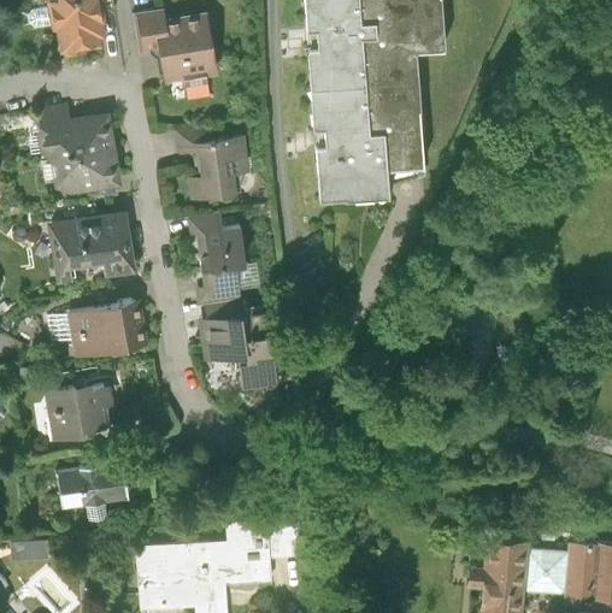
[(101,0),(59,0),(60,3),(49,4),(53,31),(59,31),(62,51),(66,51),(66,54),(87,52),(86,48),(101,46),(100,36),(104,36),(101,23),(105,23),(101,0)]
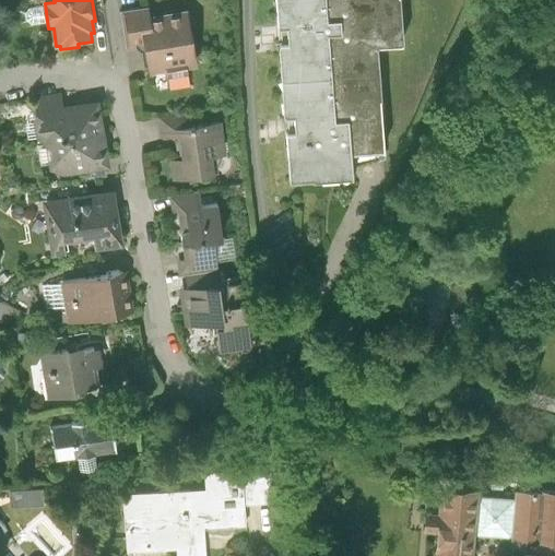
[(281,46),(283,82),(380,77),(378,49),(404,48),(401,0),(276,0),(279,28),(287,28),(288,46),(281,46)]
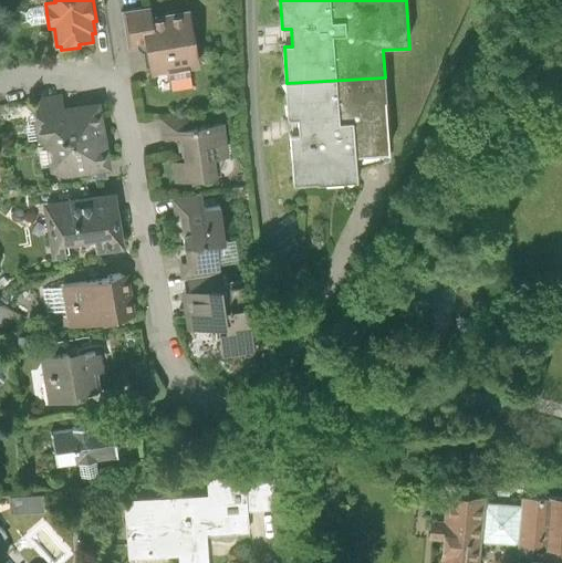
[(151,11),(124,16),(131,50),(147,47),(153,76),(170,73),(174,92),(193,89),(189,71),(200,69),(190,13),(152,20),(151,11)]
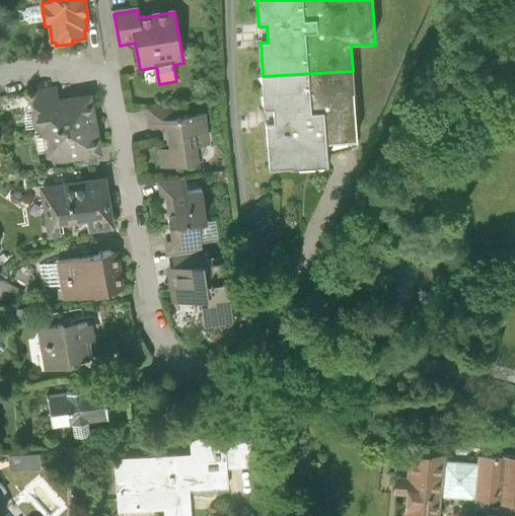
[(358,143),(353,71),(263,76),(266,109),(276,108),(277,126),(267,126),(270,170),(328,166),(327,145),(358,143)]
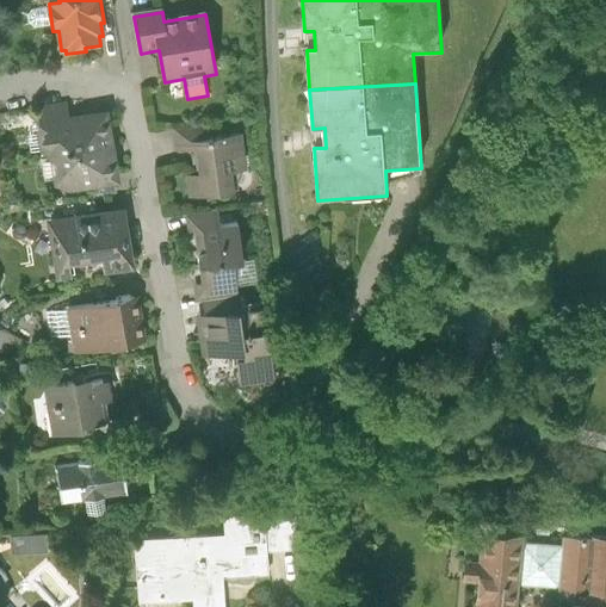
[(79,122),(41,128),(44,154),(51,153),(57,193),(118,184),(113,147),(109,118),(79,122)]
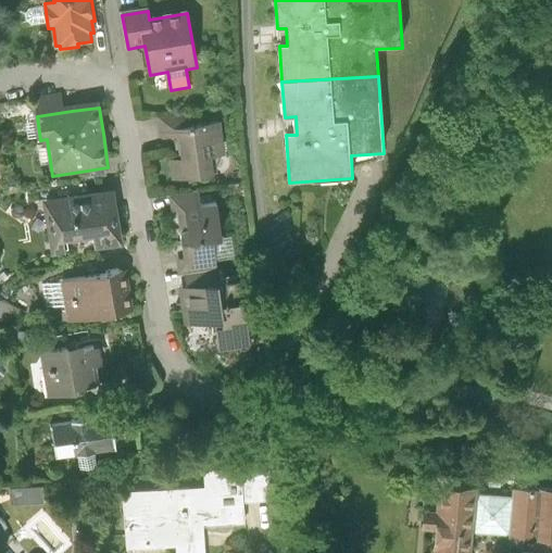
[(193,116),(160,121),(162,139),(179,137),(183,161),(171,162),(174,180),(213,175),(211,158),(225,155),(221,127),(196,130),(193,116)]
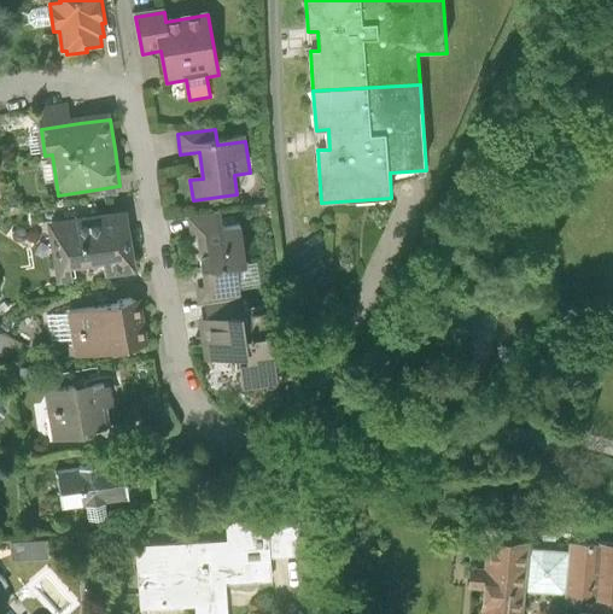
[(45,228),(50,228),(99,220),(97,206),(42,216),(45,228)]
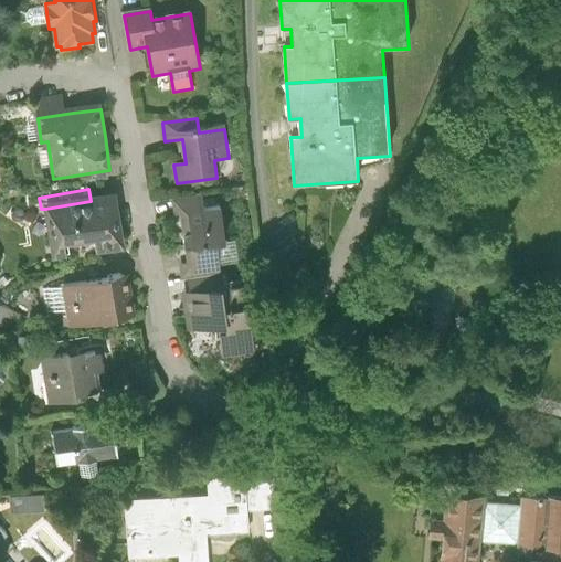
[(91,201),(45,209),(54,262),(66,261),(64,246),(97,241),(99,255),(124,251),(115,197),(91,201)]
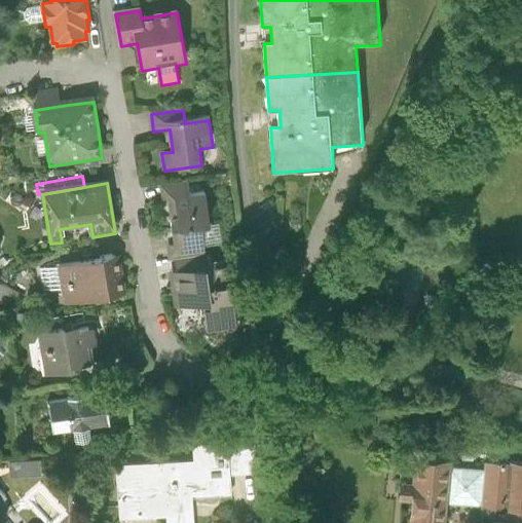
[(188,184),(162,187),(164,201),(170,201),(174,231),(200,227),(209,226),(204,195),(189,197),(188,184)]
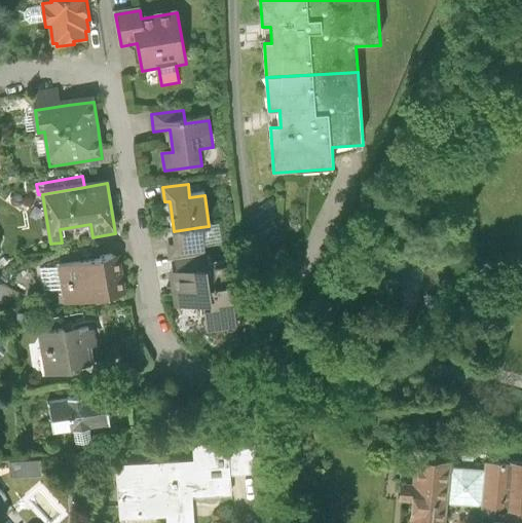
[(203,257),(200,227),(174,231),(176,248),(169,249),(171,261),(176,260),(203,257)]
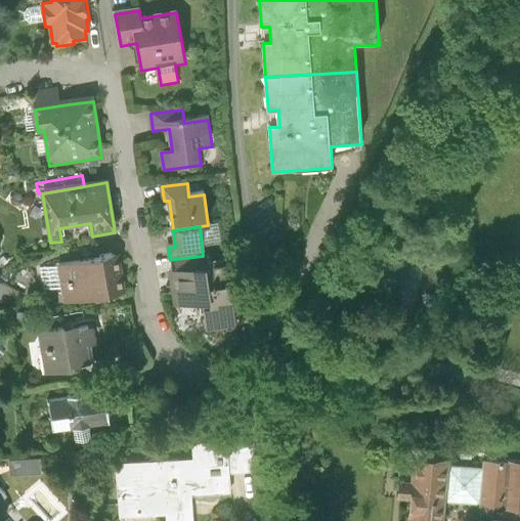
[(75,252),(77,266),(101,262),(99,248),(75,252)]
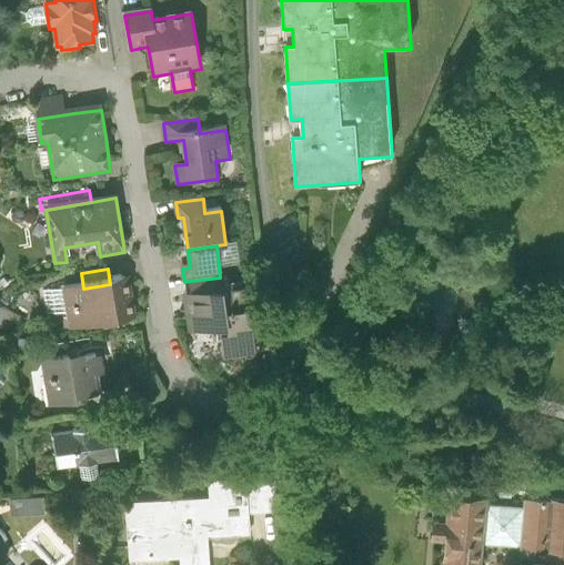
[(190,281),(192,298),(222,293),(220,278),(190,281)]
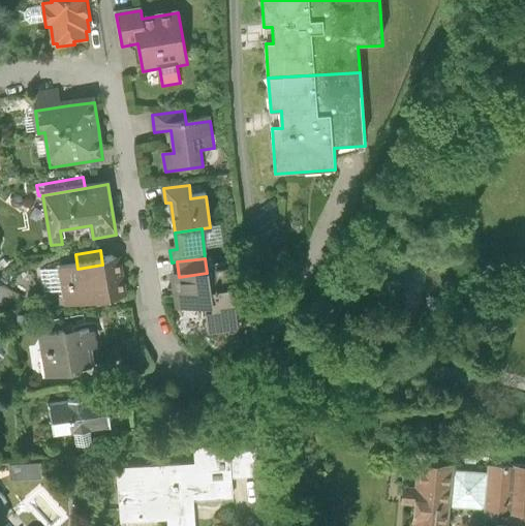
[(78,269),(41,274),(44,297),(64,294),(66,307),(125,298),(119,261),(102,265),(78,269)]
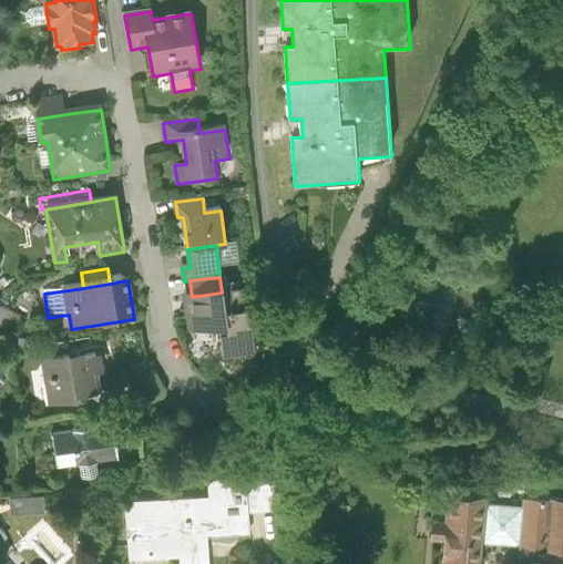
[(192,297),(185,297),(190,334),(221,330),(226,329),(225,315),(222,293),(192,297)]
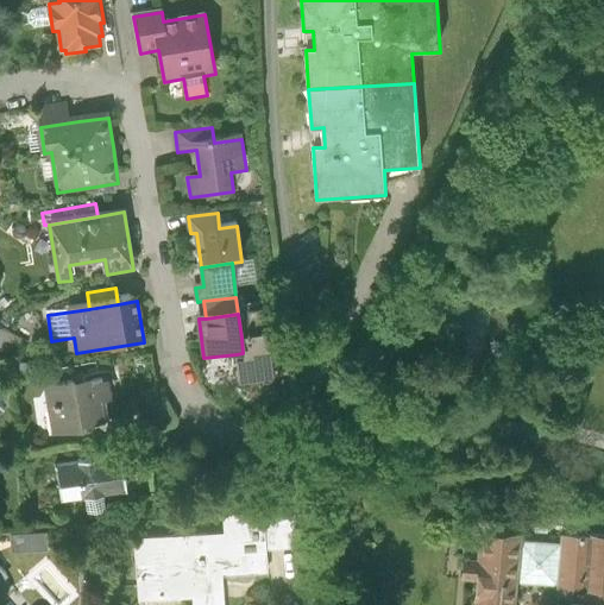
[(268,334),(241,338),(243,353),(237,354),(240,385),(274,382),(268,334)]
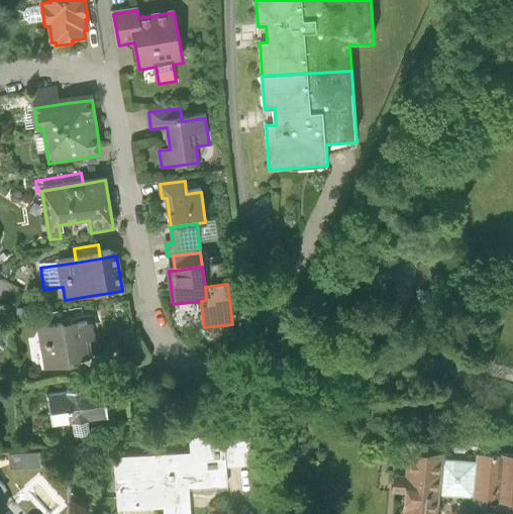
[(77,326),(40,330),(45,370),(69,367),(69,363),(88,360),(86,342),(94,341),(92,326),(77,328),(77,326)]
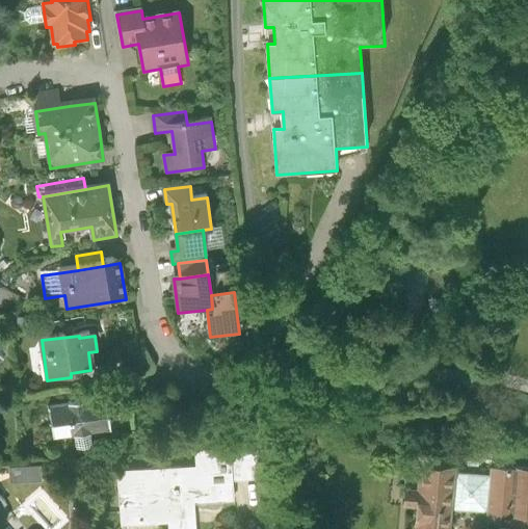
[(106,400),(50,408),(54,440),(75,437),(77,450),(93,447),(90,433),(111,430),(106,400)]
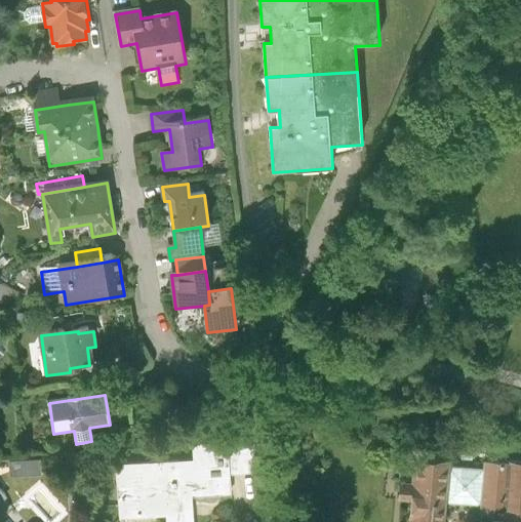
[(195,465),(119,470),(123,521),(135,521),(170,518),(170,521),(192,521),(191,505),(233,502),(231,477),(257,475),(255,443),(194,447),(195,465)]
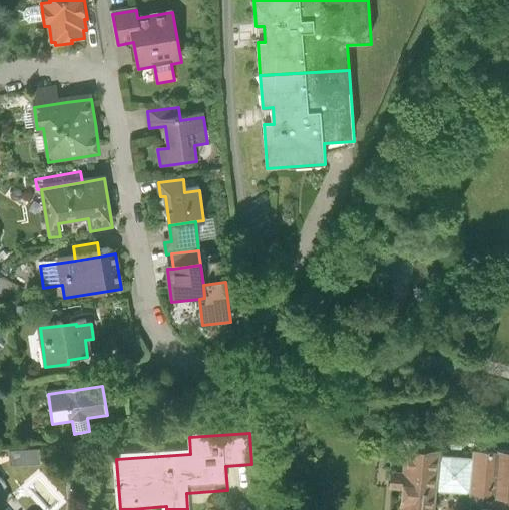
[(439,453),(405,450),(403,475),(393,474),(392,489),(403,490),(401,509),(435,509),(437,492),(472,495),(471,503),(496,505),(497,497),(508,498),(508,455),(476,453),(475,462),(438,459),(439,453)]
